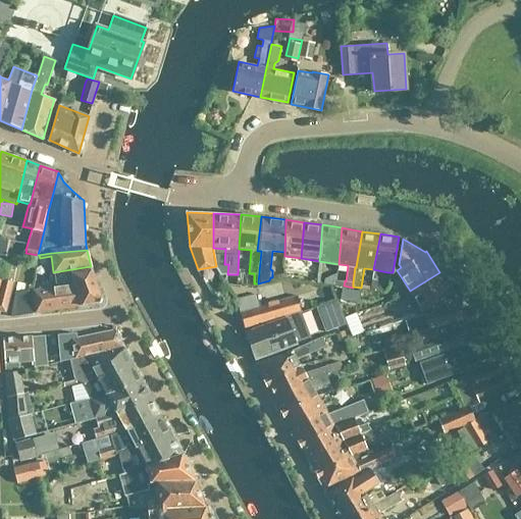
[(43,288),(33,289),(32,289),(32,290),(16,292),(10,316),(82,305),(99,302),(102,298),(92,269),(70,273),(71,276),(56,279),(57,287),(43,288)]
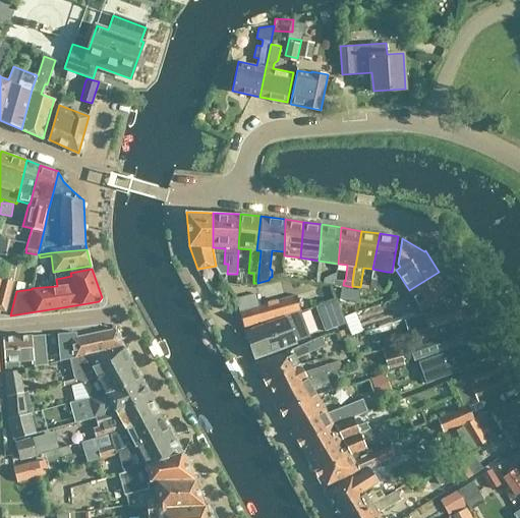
[(447,307),(458,303),(451,292),(452,291),(439,272),(409,290),(422,310),(430,305),(435,310),(447,307)]
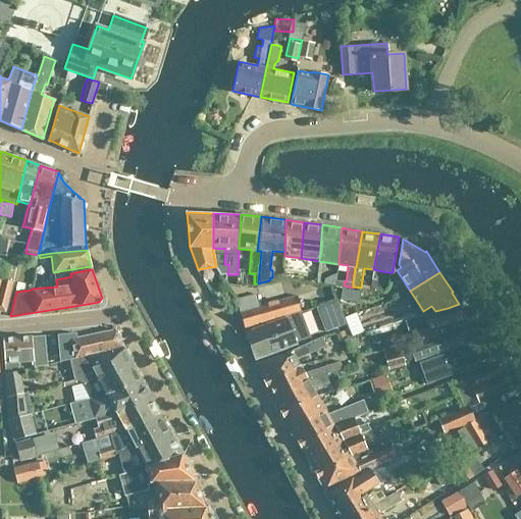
[(335,286),(336,277),(324,275),(323,282),(335,286)]
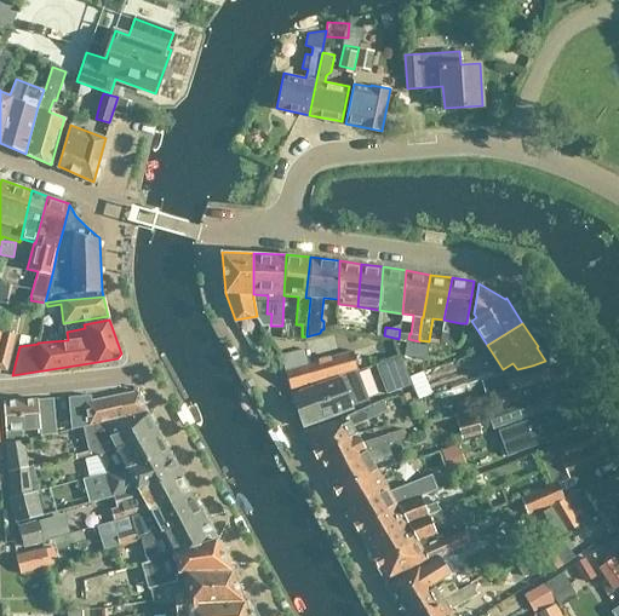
[(0,367),(7,369),(12,351),(12,350),(16,335),(17,333),(15,333),(3,330),(0,329),(0,367)]
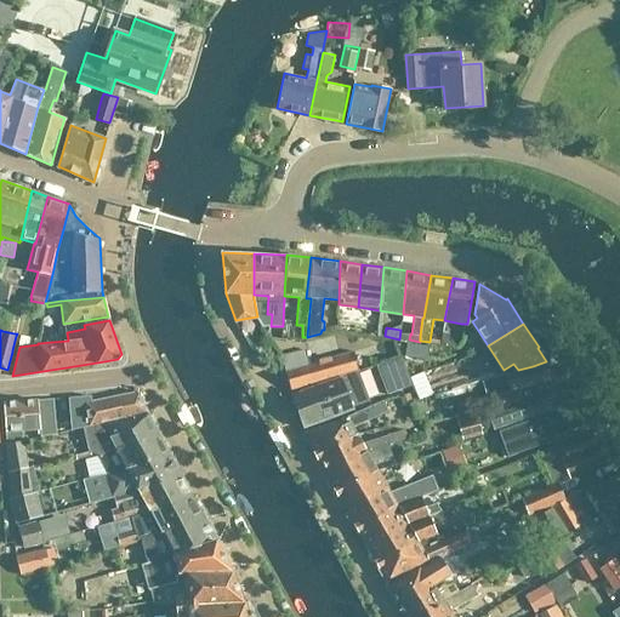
[(439,344),(453,347),(454,341),(445,332),(442,332),(439,344)]
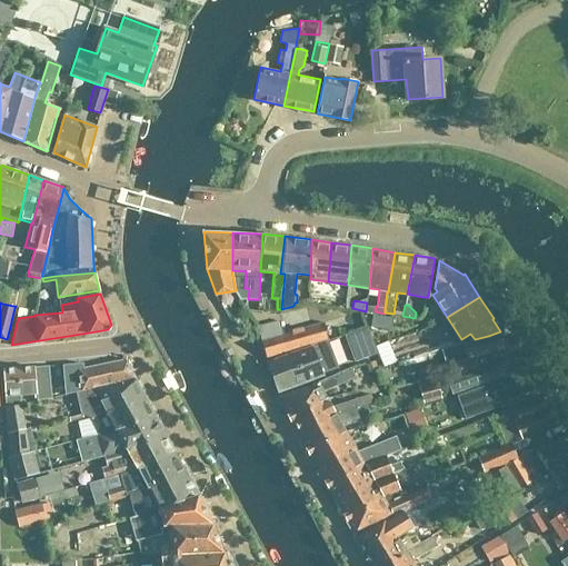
[(261,340),(284,334),(280,320),(257,327),(261,340)]
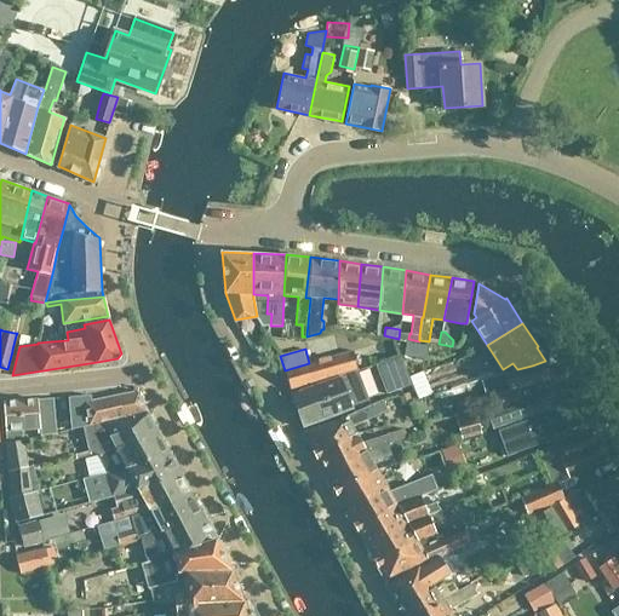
[(367,358),(356,361),(354,351),(309,363),(285,370),(291,389),(338,375),(338,376),(359,372),(357,369),(362,368),(370,367),(367,358)]
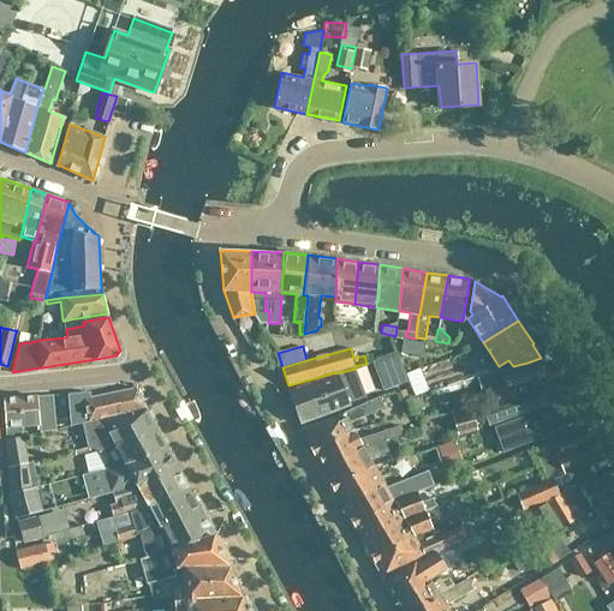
[(297,414),(300,423),(350,405),(349,402),(367,395),(356,369),(335,373),(337,373),(288,391),(291,400),(287,401),(293,417),(297,414)]
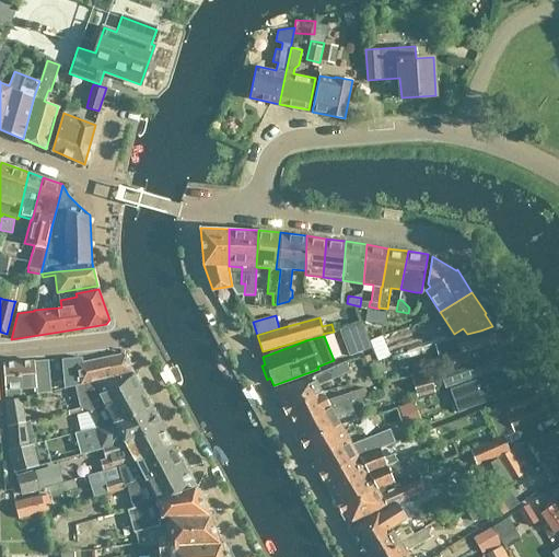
[(455,351),(458,361),(501,348),(498,338),(455,351)]
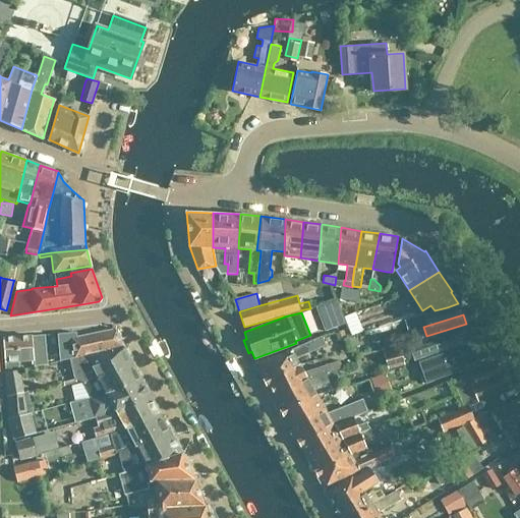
[(353,348),(382,336),(379,329),(363,335),(357,322),(344,328),(353,348)]
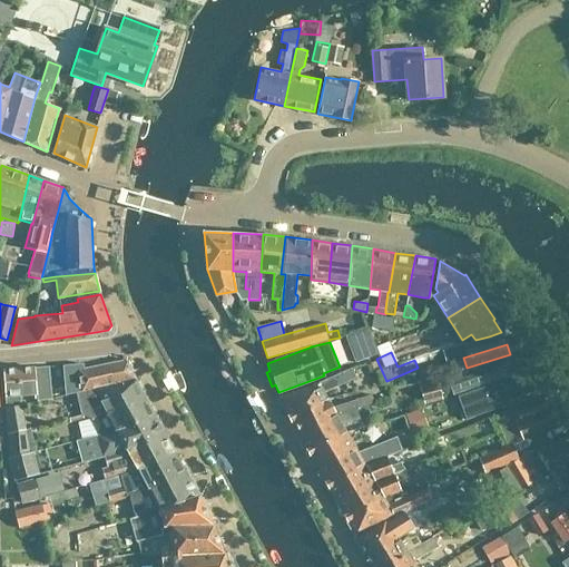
[(535,389),(529,371),(520,358),(516,360),(492,368),(497,382),(458,396),(466,419),(511,403),(509,398),(535,389)]
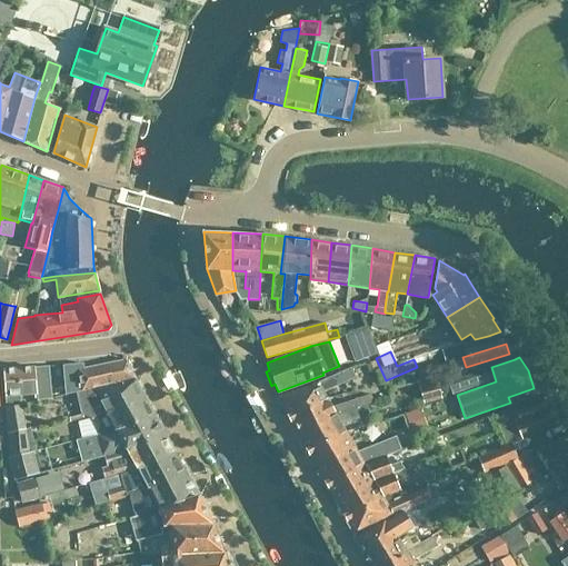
[(81,389),(135,377),(127,360),(85,369),(83,361),(62,364),(65,394),(81,389)]
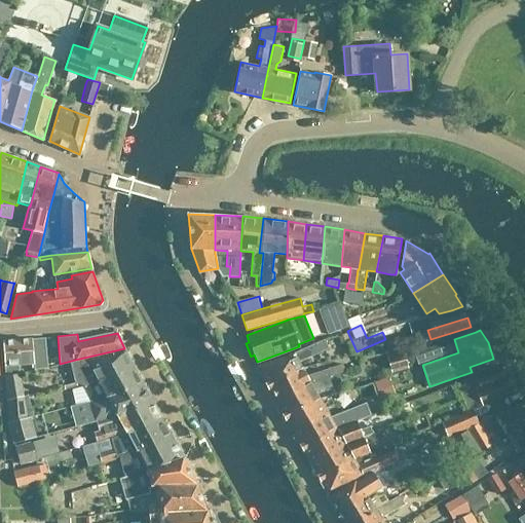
[(32,338),(33,339),(34,363),(35,370),(48,368),(46,337),(32,338)]
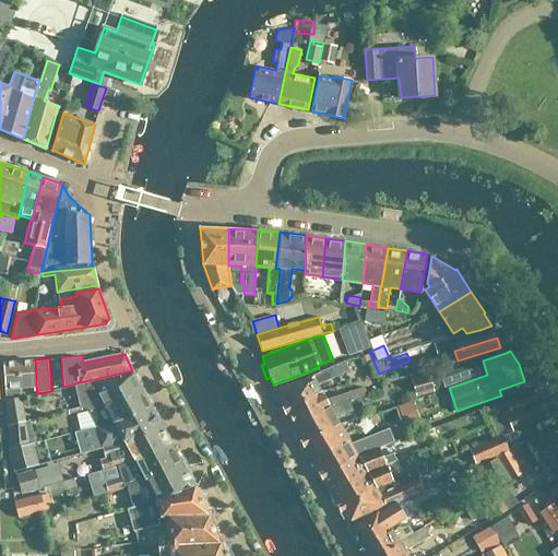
[(323,391),(319,385),(341,375),(349,369),(345,359),(336,364),(312,375),(313,377),(272,390),(281,406),(323,391)]
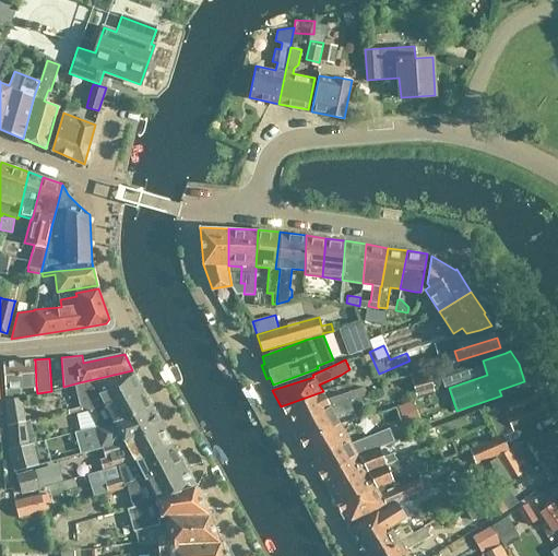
[(8,400),(21,397),(20,387),(36,386),(35,361),(3,363),(6,388),(7,400),(8,399),(8,400)]
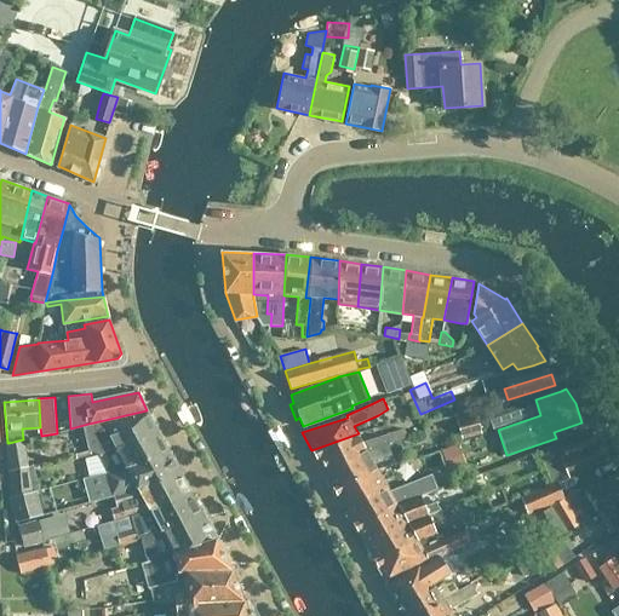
[(500,427),(513,424),(539,414),(536,403),(529,406),(528,402),(496,413),(500,427)]
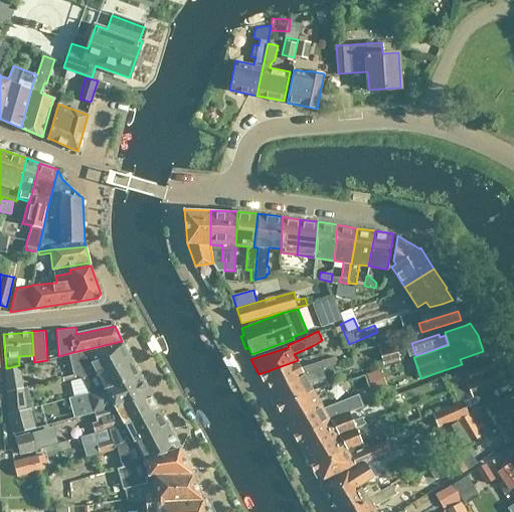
[(80,368),(84,376),(96,371),(96,370),(131,358),(123,343),(122,341),(73,352),(73,354),(84,351),(92,363),(80,368)]
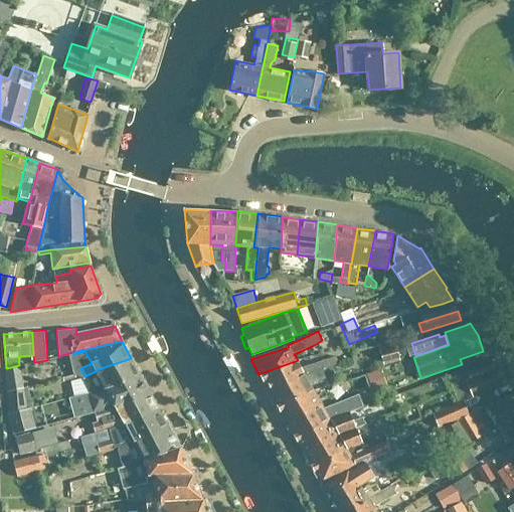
[(386,365),(402,360),(397,345),(381,350),(386,365)]
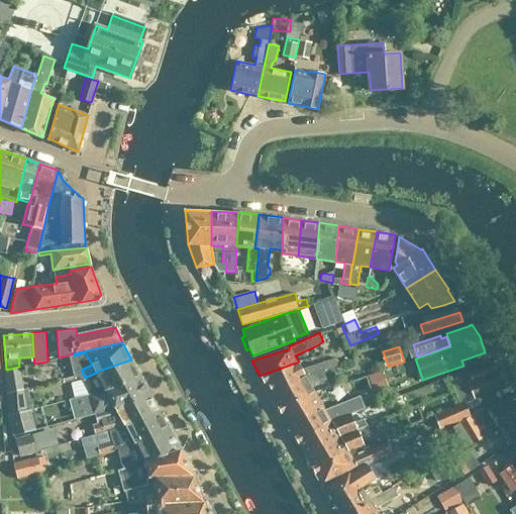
[(324,371),(326,370),(339,365),(336,356),(323,362),(315,365),(303,369),(299,362),(260,376),(270,392),(307,376),(318,372),(324,371)]
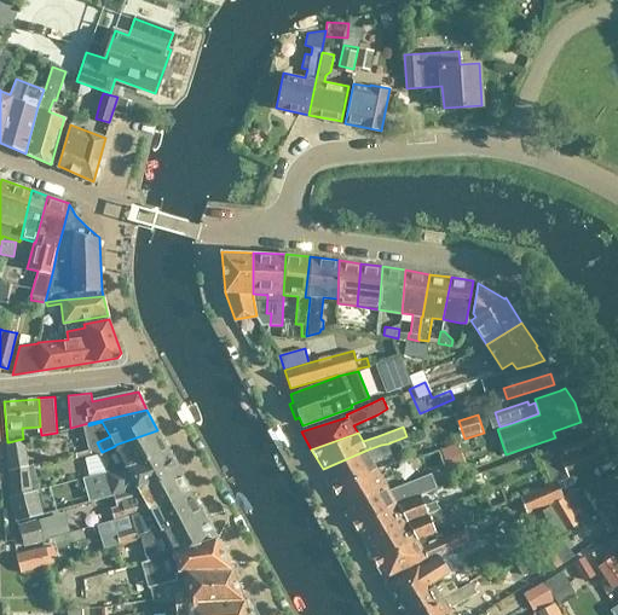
[(157,430),(115,445),(115,446),(102,452),(97,454),(107,471),(126,466),(126,465),(168,451),(157,430)]
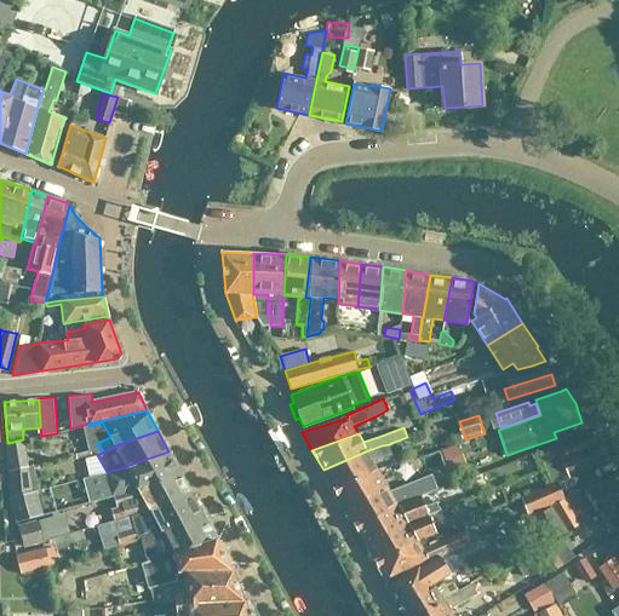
[(556,445),(562,461),(602,443),(594,431),(556,445)]
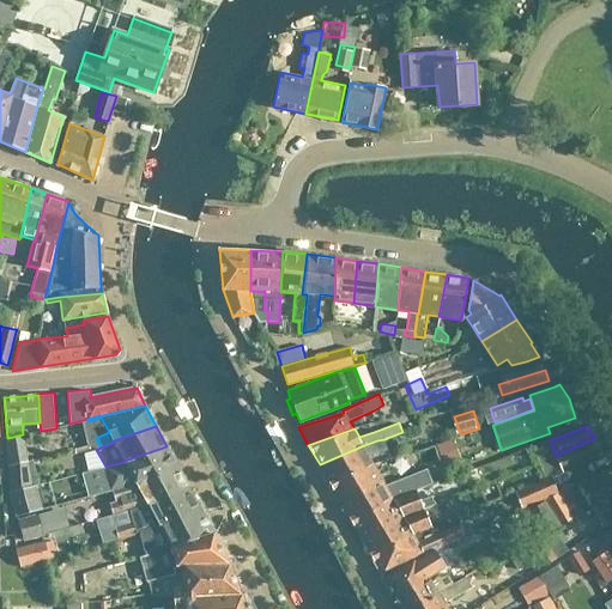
[(23,434),(8,438),(8,450),(8,466),(12,466),(25,462),(28,461),(23,434)]
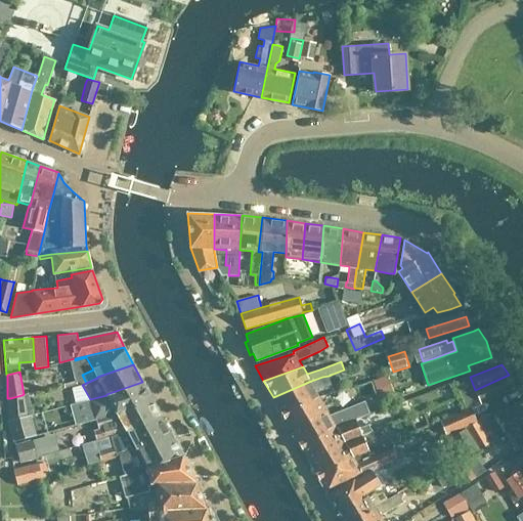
[(481,402),(514,388),(509,375),(475,390),(481,402)]
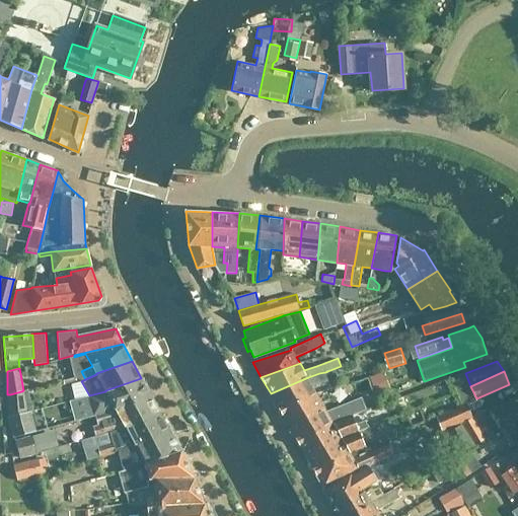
[(328,381),(325,372),(319,373),(308,377),(271,393),(279,409),(316,392),(312,386),(328,381)]
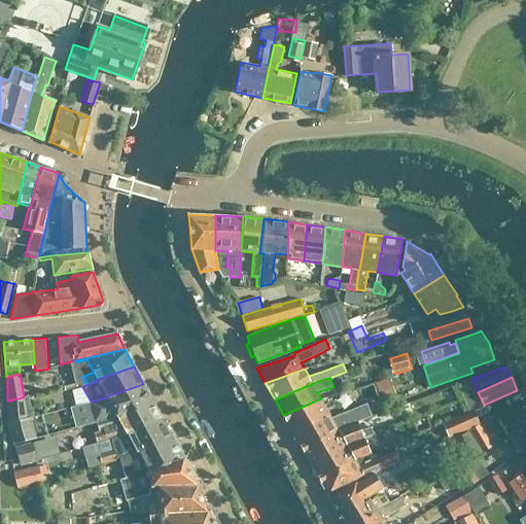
[(392,393),(387,379),(375,383),(380,398),(392,393)]
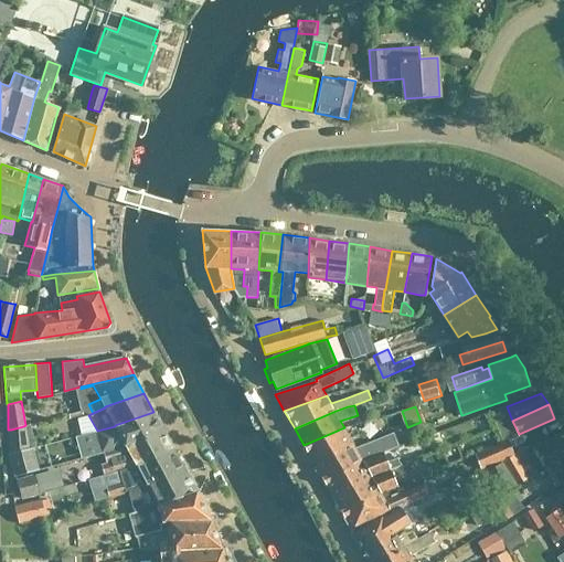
[(82,411),(67,417),(72,431),(87,424),(82,411)]
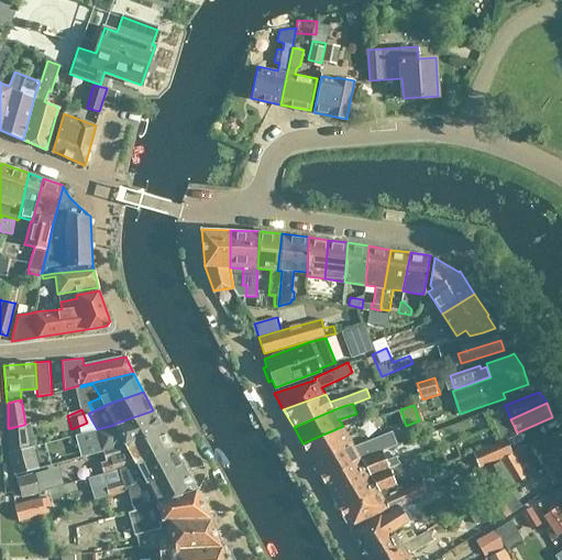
[(164,430),(153,410),(114,424),(114,425),(97,429),(102,449),(125,442),(164,430)]
